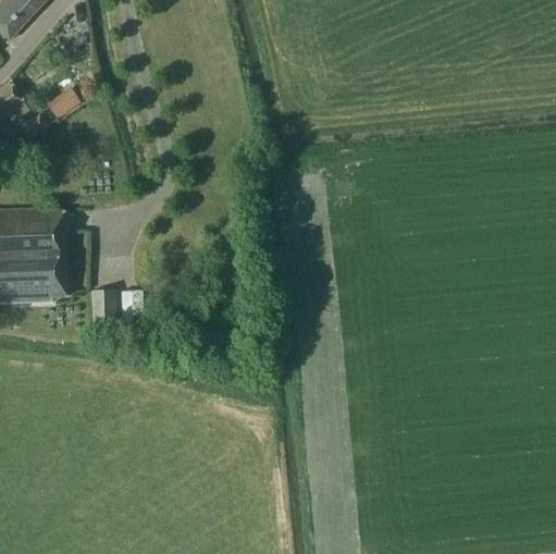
[(0,29),(9,37),(44,0),(2,0),(0,3),(0,29)]
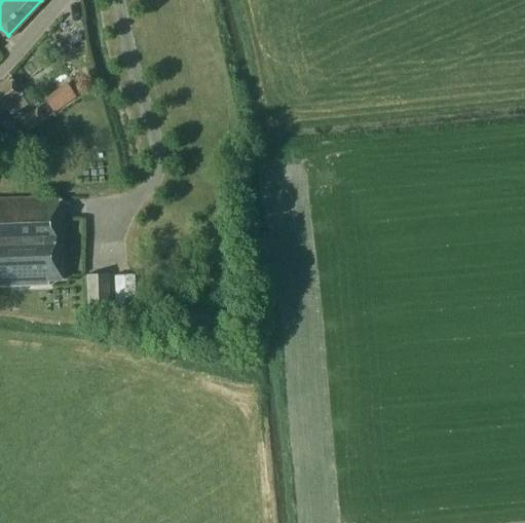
[(11,113),(27,102),(8,77),(0,83),(0,110),(4,107),(11,113)]
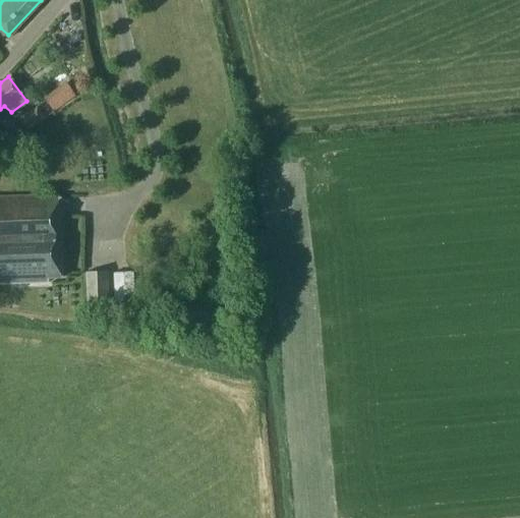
[(59,87),(45,97),(52,108),(67,99),(59,87)]
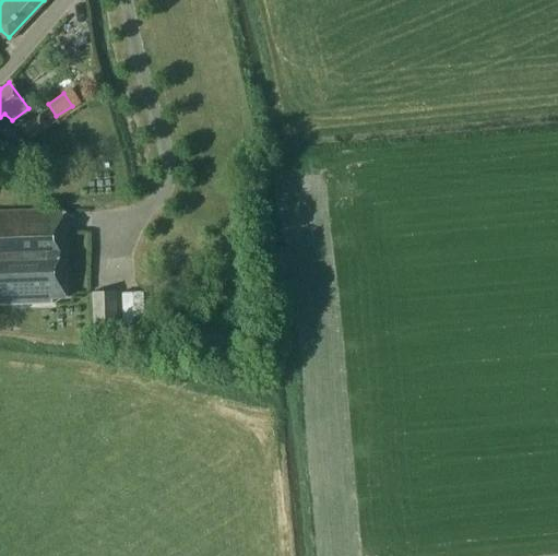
[(39,111),(19,126),(27,139),(48,125),(39,111)]
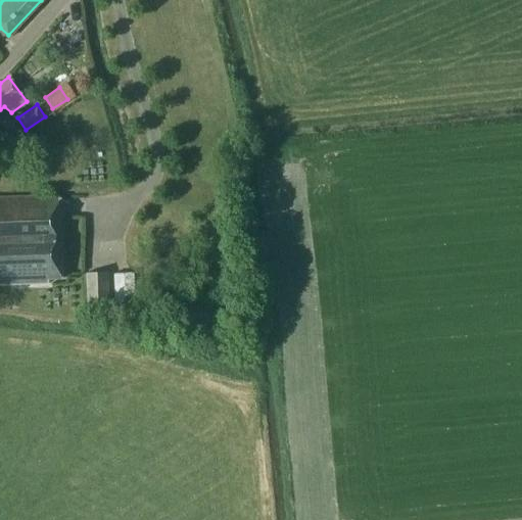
[(60,276),(60,258),(58,194),(0,195),(0,282),(47,282),(47,277),(53,276),(60,276)]
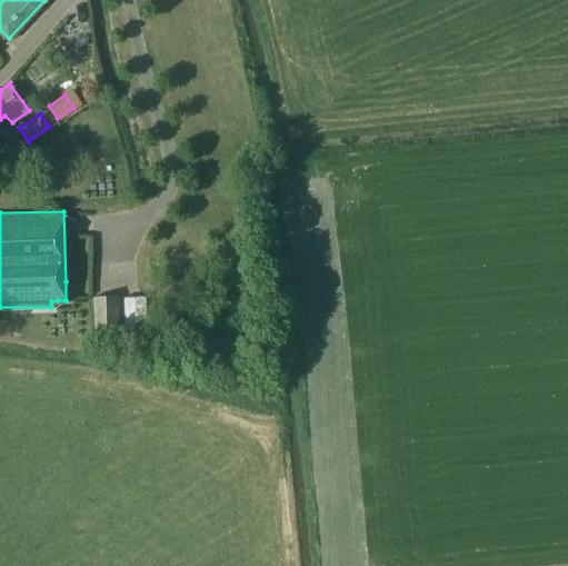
[(92,296),(93,329),(117,329),(117,295),(92,296)]
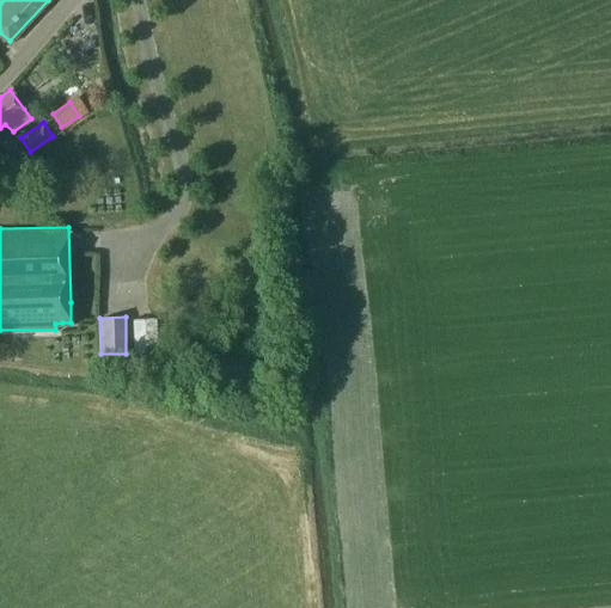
[(146,347),(157,345),(156,317),(133,318),(134,352),(146,352),(146,347)]
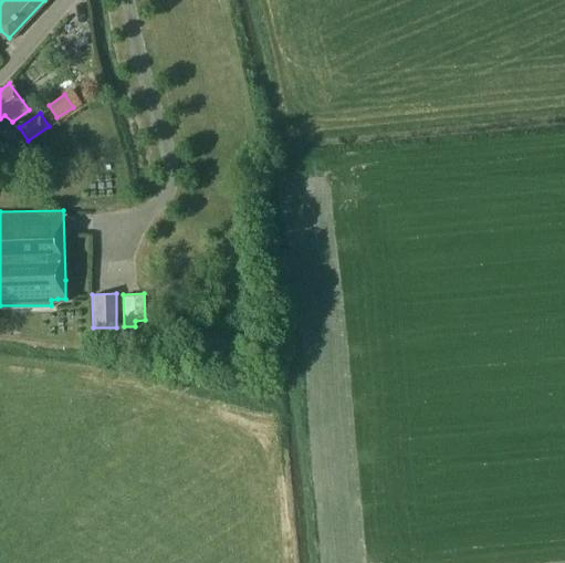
All buildings are outlined.
